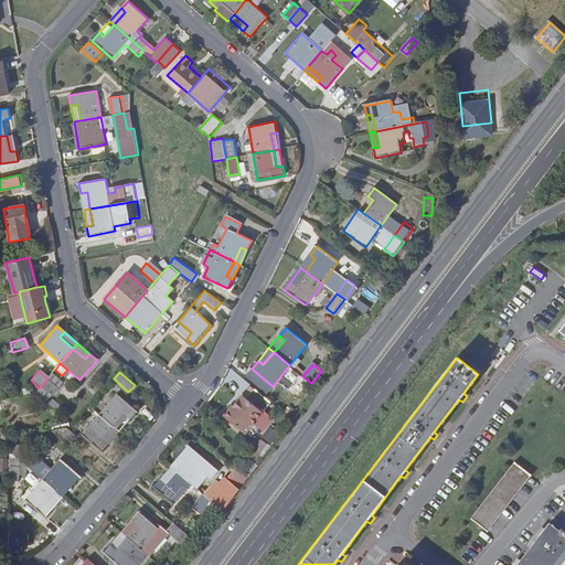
[(39,388),(35,393),(44,401),(60,383),(50,375),(48,379),(39,388)]
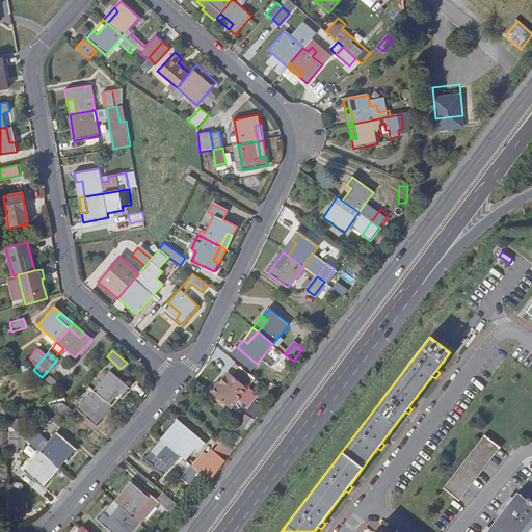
[(284,372),(293,361),(285,354),(275,366),(284,372)]
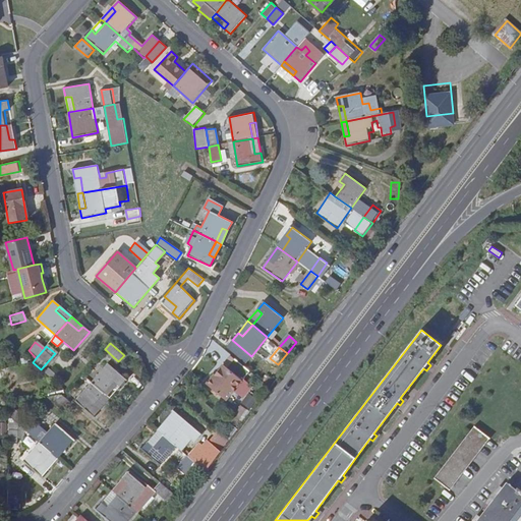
[(250,371),(234,358),(227,367),(228,368),(218,381),(213,377),(207,384),(226,400),(250,371)]
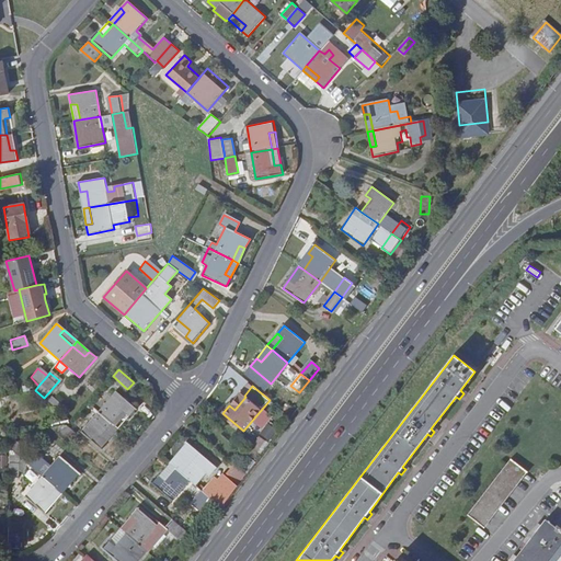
[(125,413),(129,416),(136,409),(116,392),(99,412),(114,425),(125,413)]
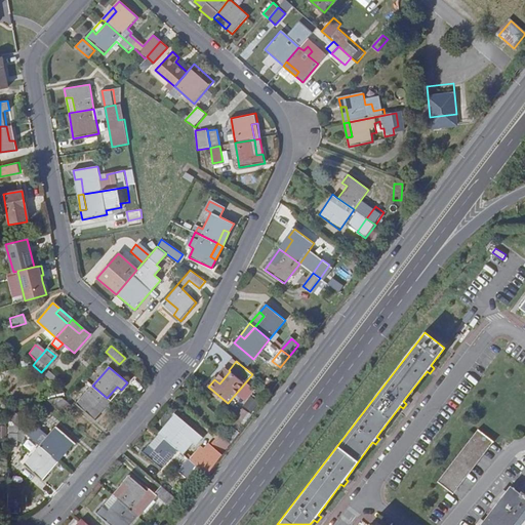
[(225,367),(214,379),(219,384),(230,371),(229,370),(225,367)]
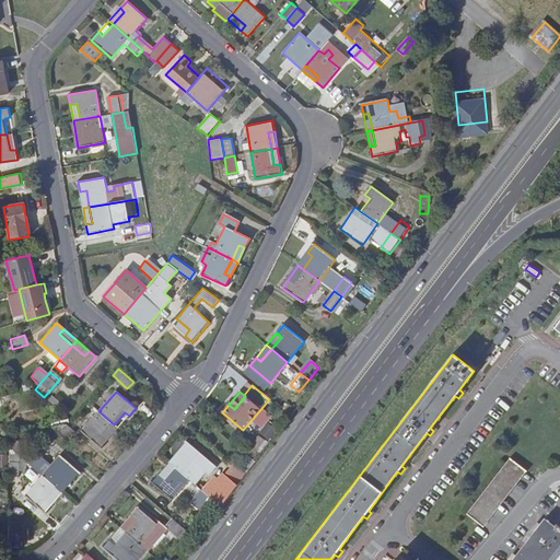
[(101,448),(107,441),(104,438),(114,424),(98,411),(81,432),(101,448)]
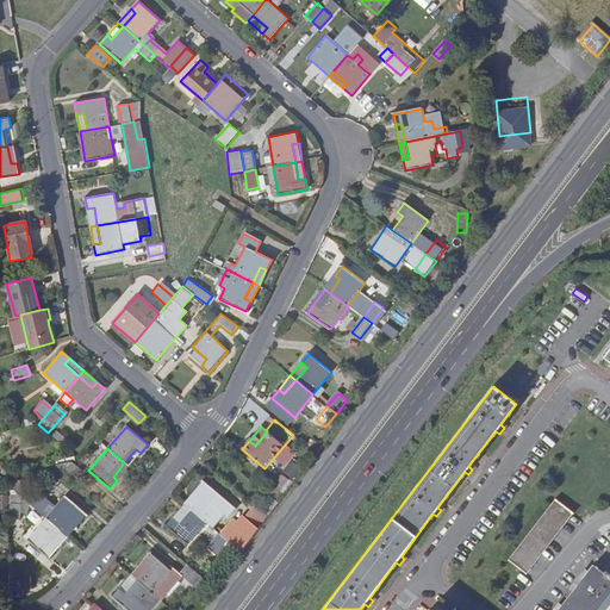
[(124,462),(129,466),(141,453),(136,449),(124,462)]
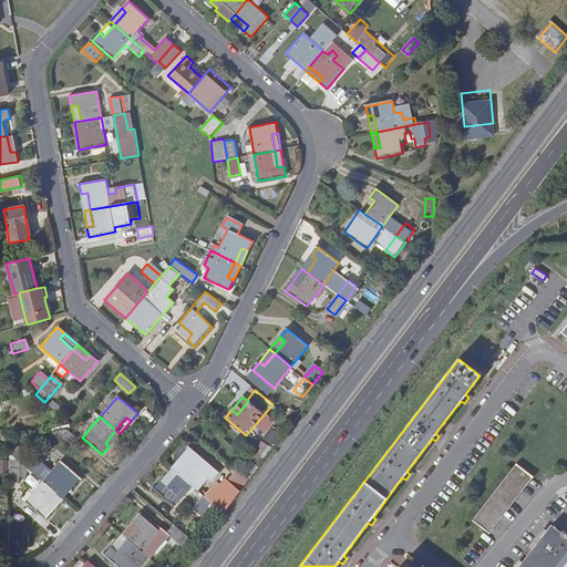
[(52,432),(69,446),(76,439),(65,429),(52,432)]
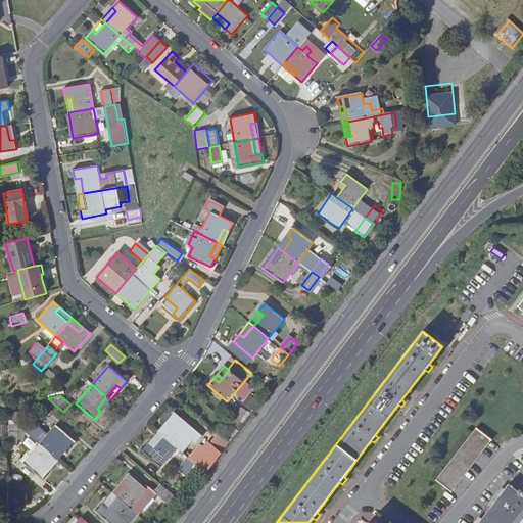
[(100,412),(110,399),(106,396),(97,409),(100,412)]
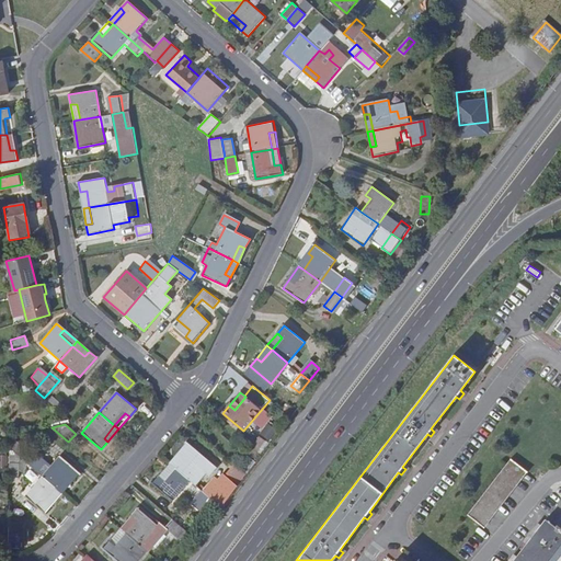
[(267,425),(261,435),(270,439),(275,430),(267,425)]
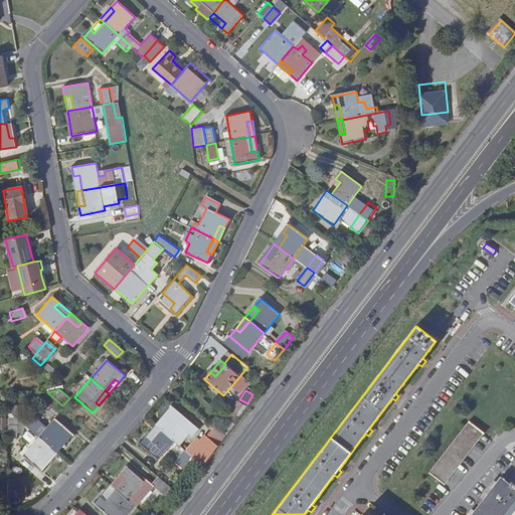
[(229,413),(236,418),(245,406),(238,401),(229,413)]
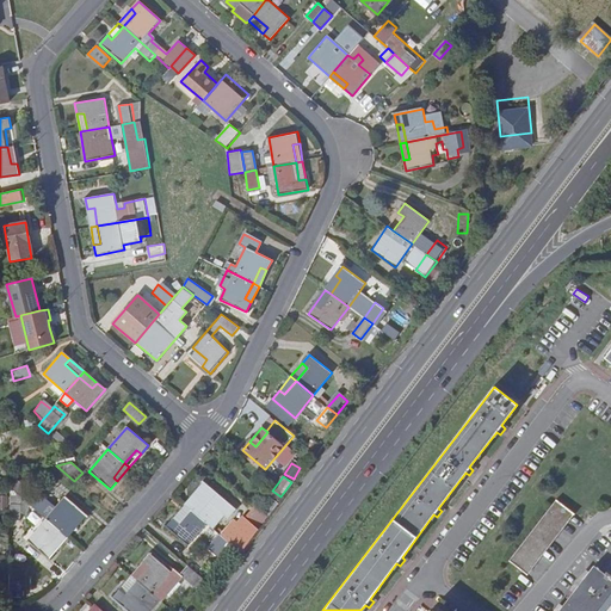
[(201,495),(190,508),(207,523),(213,528),(230,506),(204,482),(196,492),(201,495)]
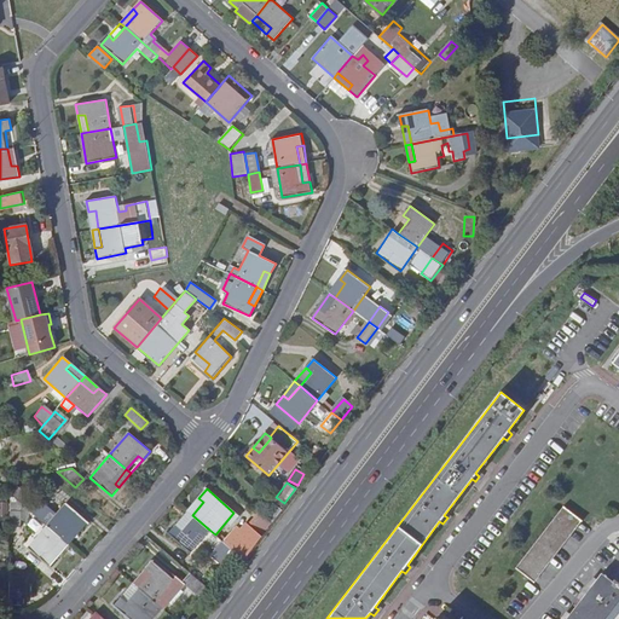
[(198,498),(187,512),(192,515),(203,502),(198,498)]
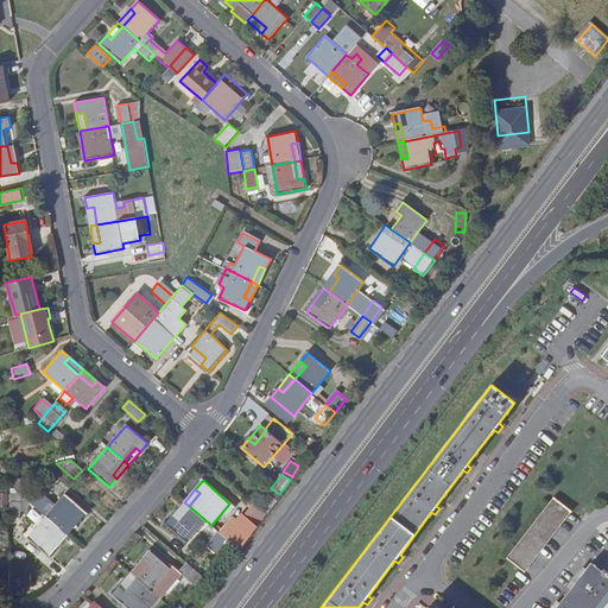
[(65,495),(46,517),(64,531),(75,518),(80,523),(87,514),(65,495)]
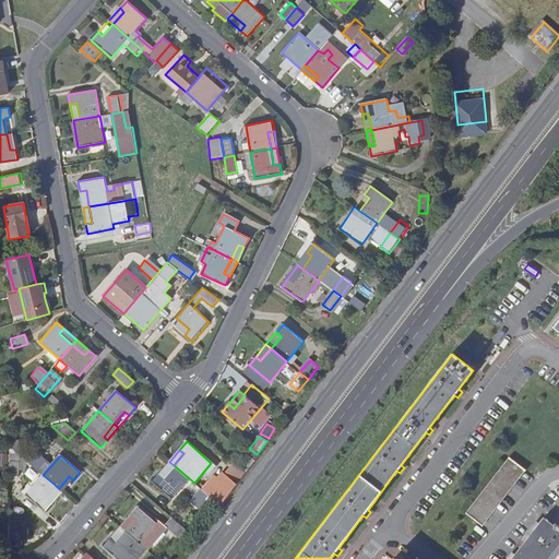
[(483,525),(524,470),(509,458),(466,513),(483,525)]
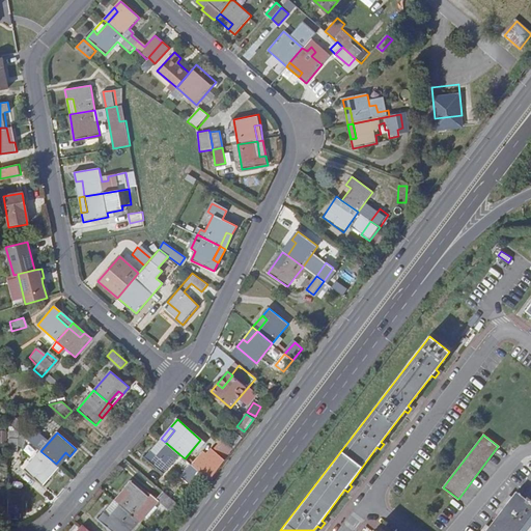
[(165,442),(161,439),(150,450),(155,454),(165,442)]
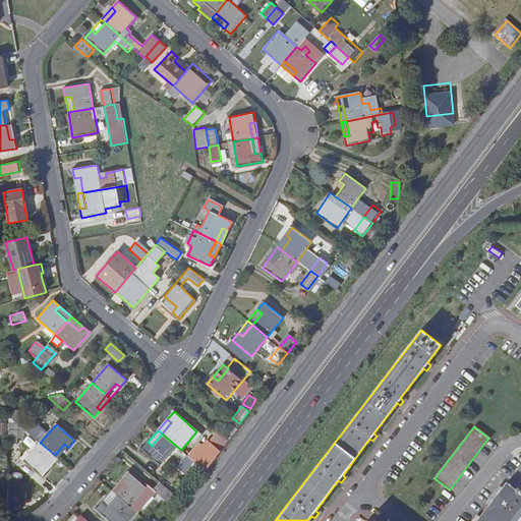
[(152,446),(148,442),(141,449),(160,465),(176,446),(162,433),(152,446)]
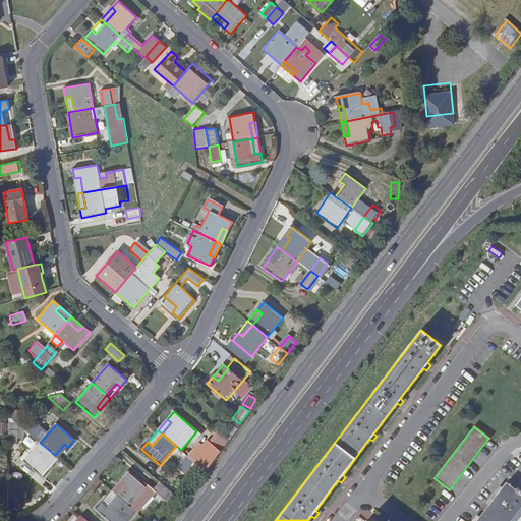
[(206,471),(221,451),(212,444),(205,438),(189,457),(195,462),(206,471)]
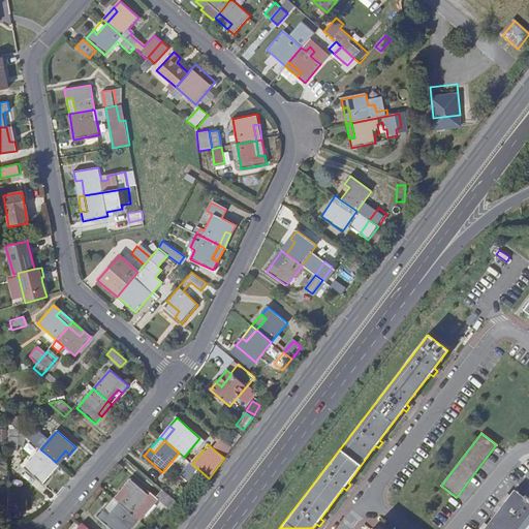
[(224,458),(226,454),(218,446),(215,450),(224,458)]
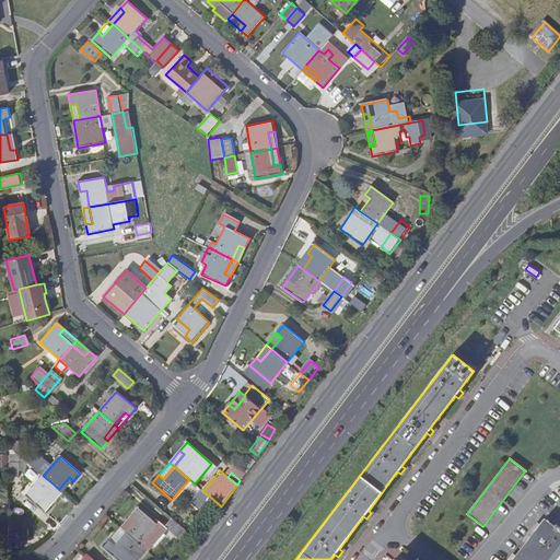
[(46,514),(63,493),(59,489),(43,476),(25,497),(46,514)]
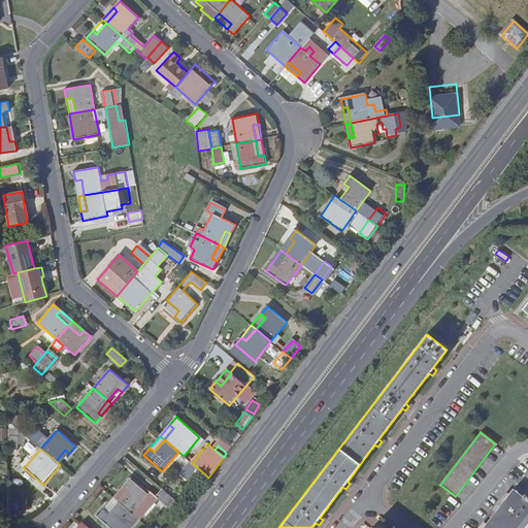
[(0,475),(0,473),(8,474),(8,464),(0,463),(1,460),(0,459),(0,475)]
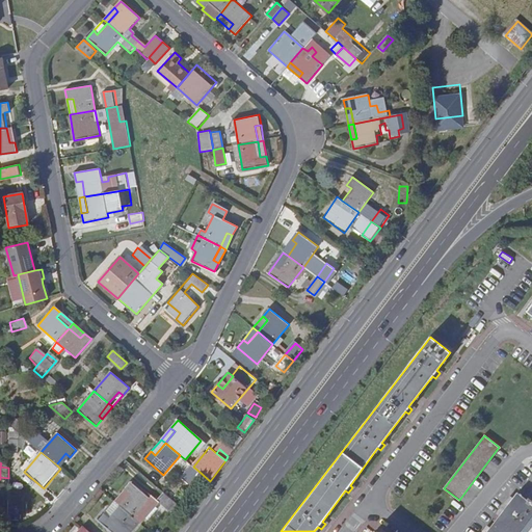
[(200,472),(193,467),(182,479),(189,485),(200,472)]
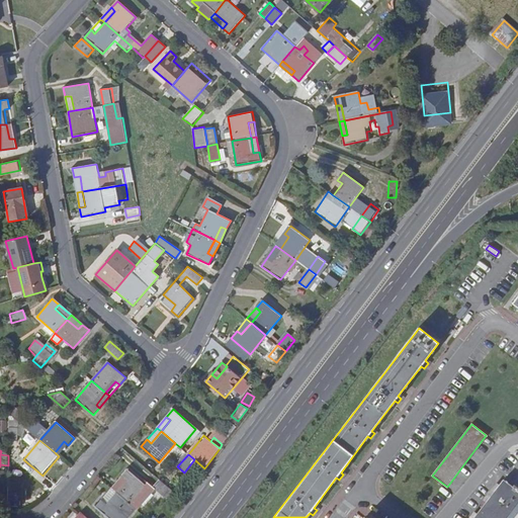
[(125,481),(116,492),(131,504),(146,486),(127,469),(122,477),(125,481)]
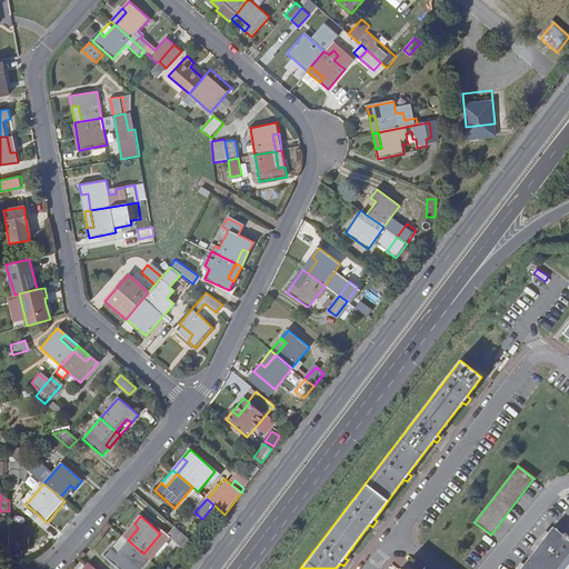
[(190,539),(175,526),(167,536),(182,548),(190,539)]
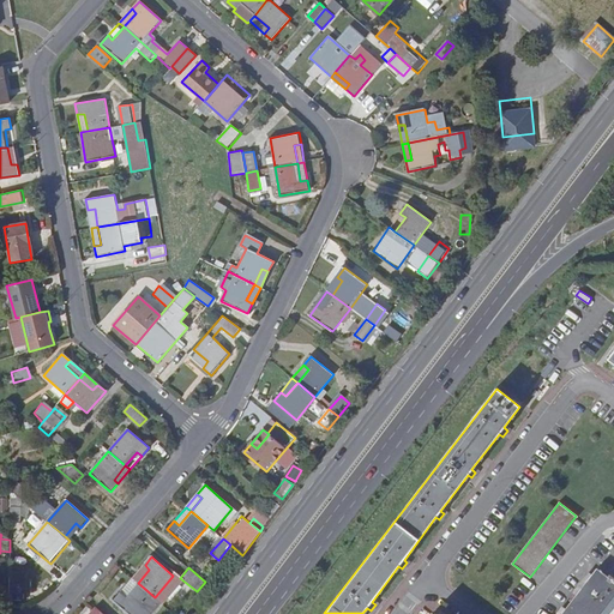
[(613,577),(613,579),(609,576),(608,578),(596,570),(591,577),(588,575),(581,584),(583,587),(566,611),(563,608),(557,613),(602,613),(613,600),(613,577)]
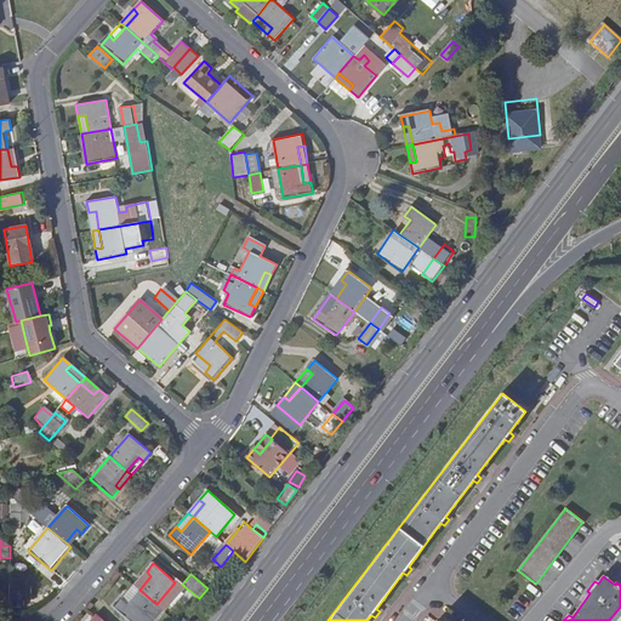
[(140,590),(135,586),(123,599),(127,603),(140,590)]
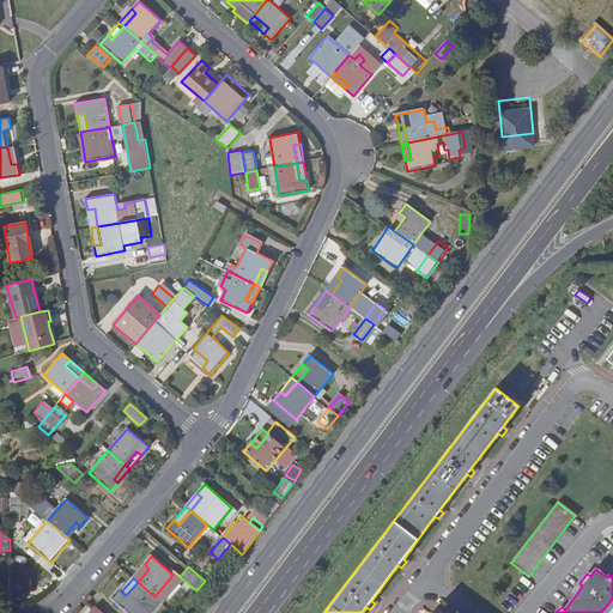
[(126,595),(121,592),(114,601),(127,612),(151,612),(162,602),(155,596),(138,582),(126,595)]
